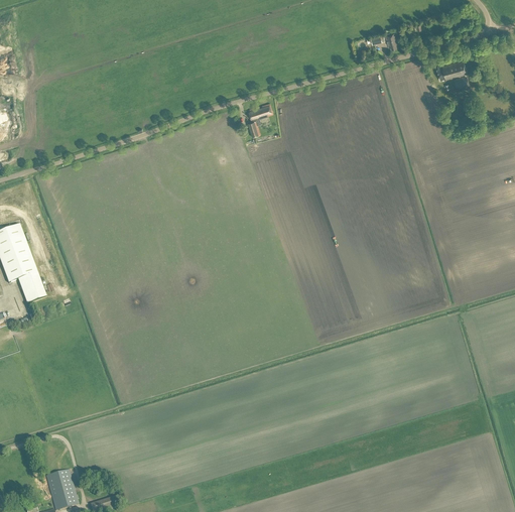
[(397,43),(393,29),(385,32),(388,44),(390,43),(390,45),(397,43)]
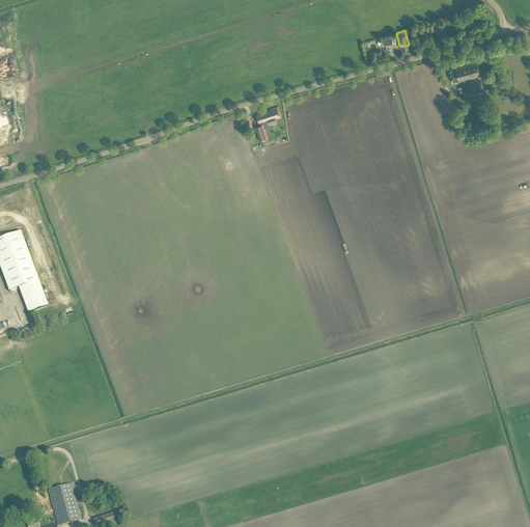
[(382,42),(392,39),(395,38),(394,32),(391,33),(381,35),(382,38),(382,42)]
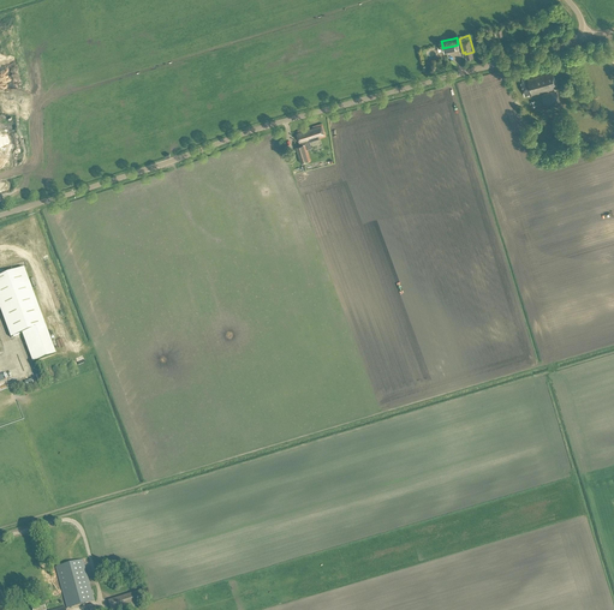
[(556,84),(550,65),(525,72),(525,73),(520,75),(522,78),(519,78),(523,91),(530,89),(530,90),(553,84),(554,87),(540,90),(544,103),(555,101),(555,103),(560,102),(555,84),(556,84)]
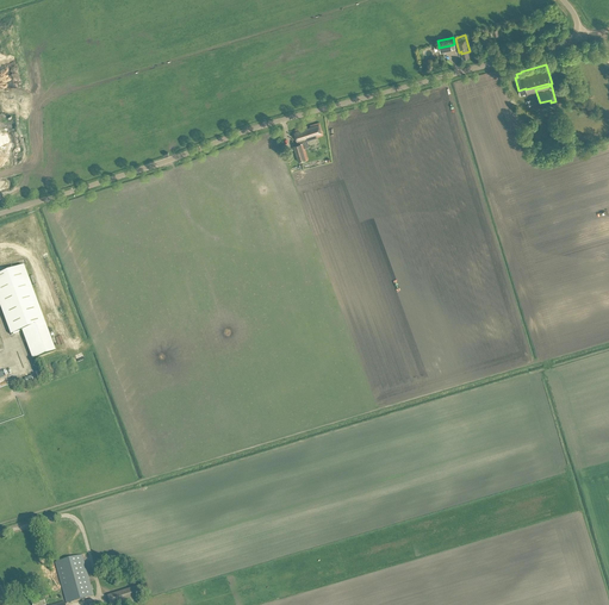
[(565,80),(573,78),(569,64),(561,66),(565,80)]
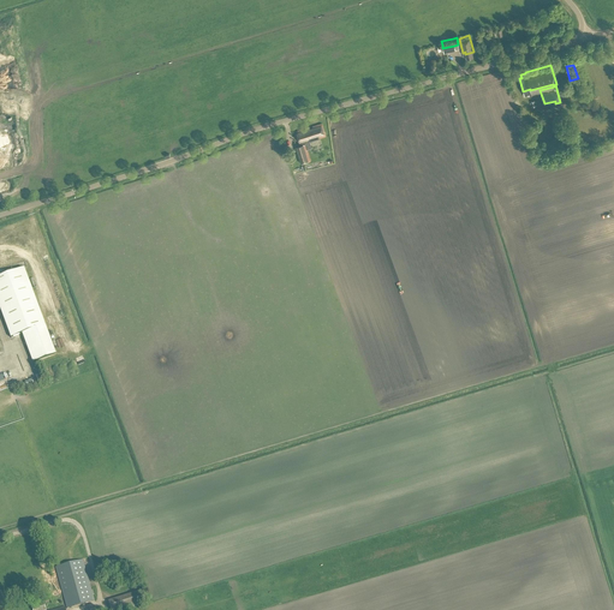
[(298,139),(325,131),(321,119),(311,121),(313,124),(309,125),(308,123),(297,126),(297,129),(296,129),(298,139)]
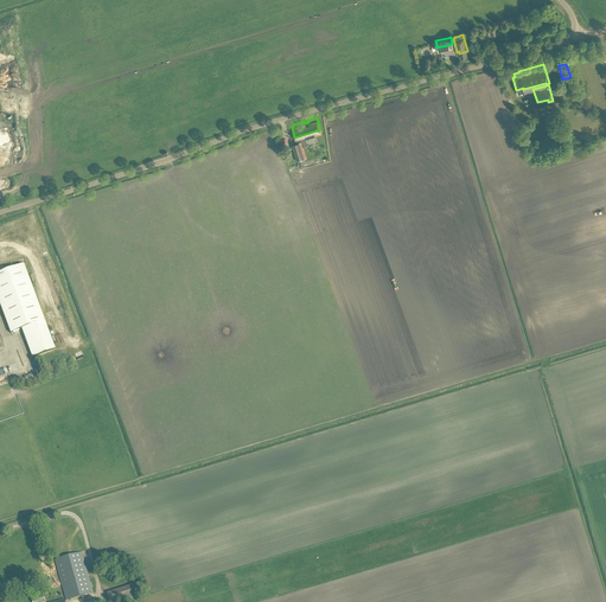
[(300,136),(291,140),(284,142),(285,147),(289,146),(291,152),(294,151),(297,157),(306,153),(301,142),(306,141),(305,135),(300,136)]
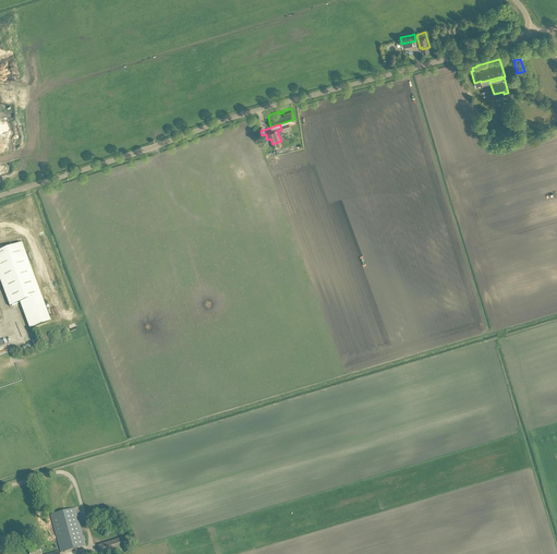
[(28,325),(50,317),(21,240),(0,248),(0,278),(9,303),(20,300),(28,325)]
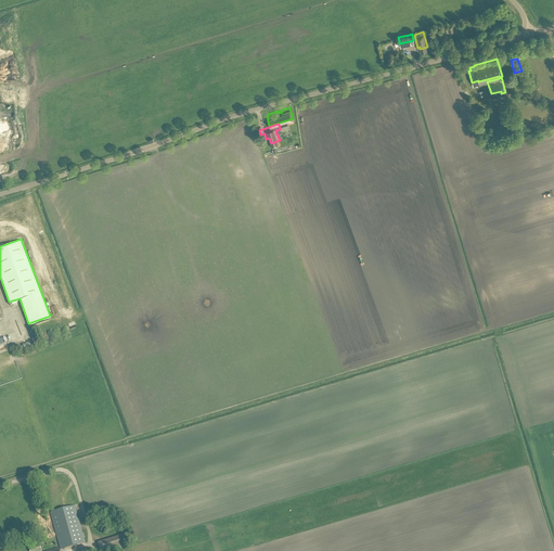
[(74,502),(65,504),(49,509),(60,547),(84,539),(74,502)]
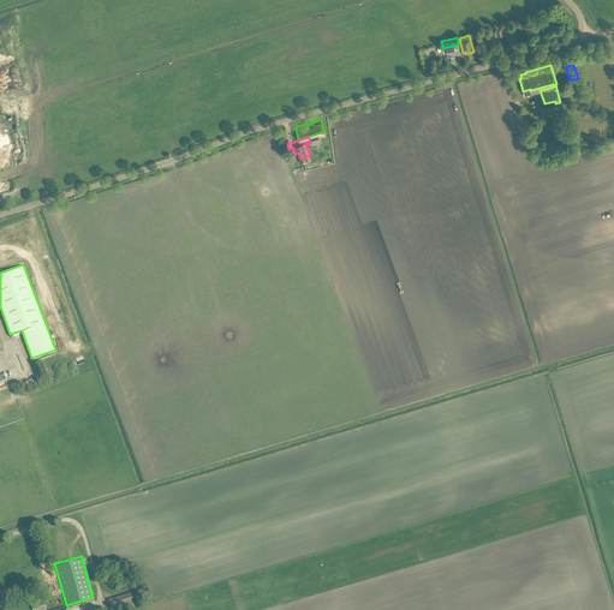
[(111,609),(143,600),(139,587),(107,597),(111,609)]
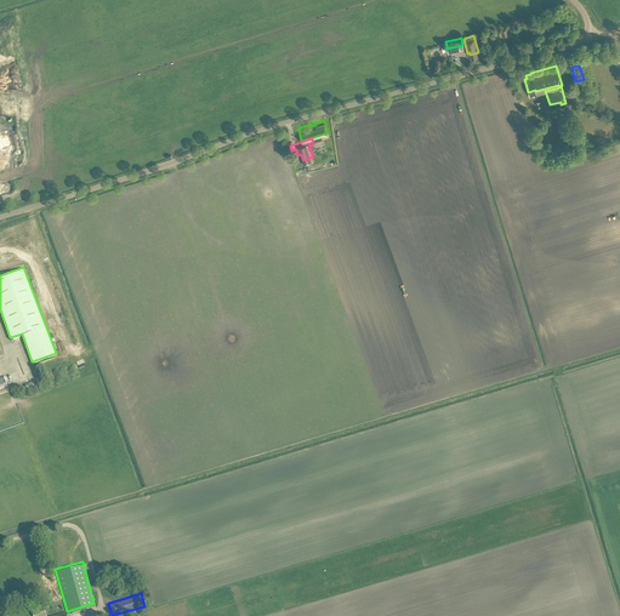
[(46,614),(44,605),(35,608),(35,609),(32,610),(33,614),(37,614),(37,615),(41,614),(41,615),(40,615),(66,615),(64,609),(46,614)]
